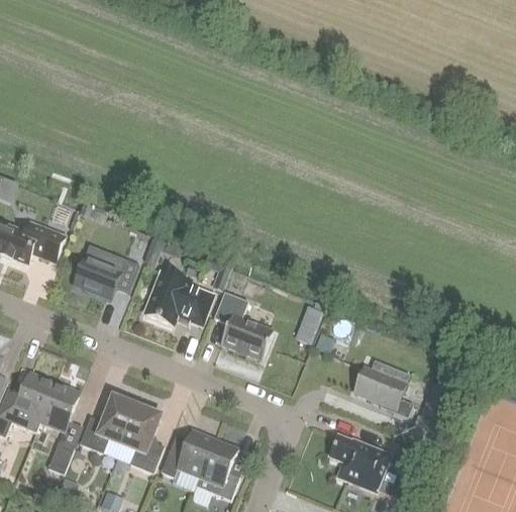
[(0,196),(13,201),(20,182),(0,174),(0,196)]
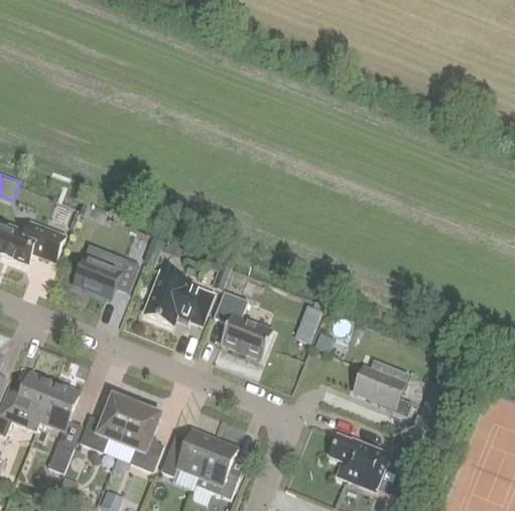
[(65,236),(30,222),(26,233),(0,221),(0,253),(0,255),(11,260),(12,258),(27,264),(31,253),(53,262),(65,236)]
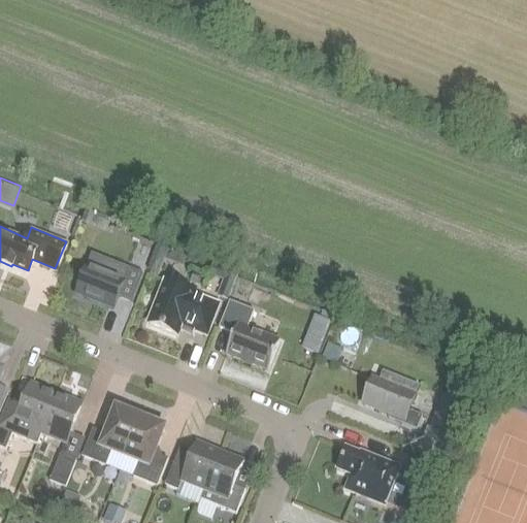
[(87,264),(75,291),(112,306),(118,293),(131,298),(141,270),(119,262),(94,253),(89,265),(87,264)]
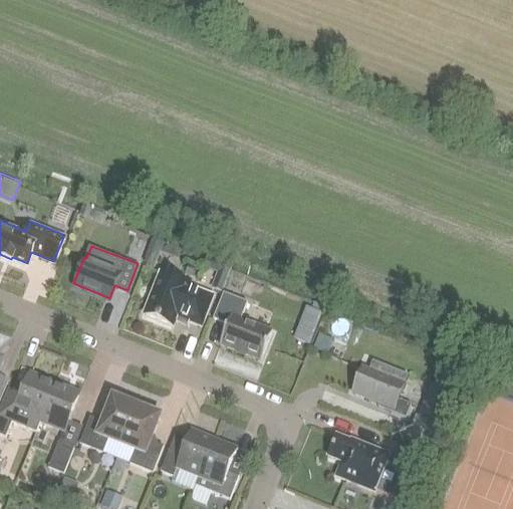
[(186,283),(187,281),(161,271),(145,312),(171,322),(174,313),(200,323),(212,293),(186,283)]
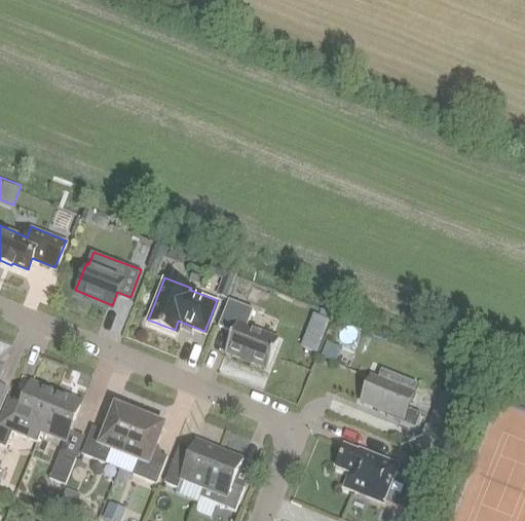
[(245,325),(252,306),(227,297),(217,324),(232,330),(224,349),(266,366),(277,337),(245,325)]
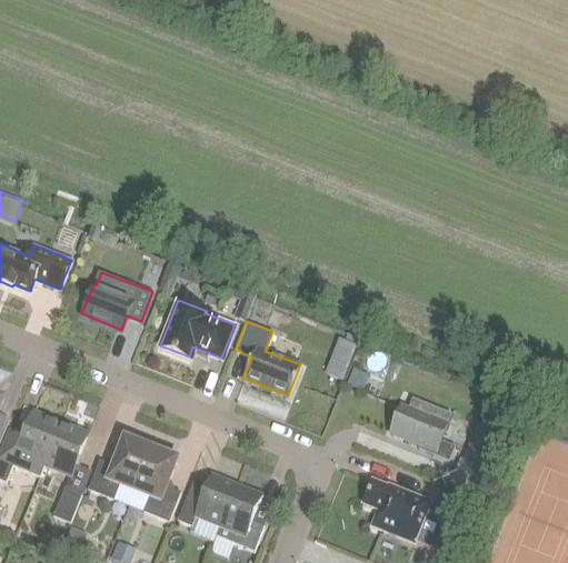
[(344,333),(330,371),(350,378),(364,341),(344,333)]
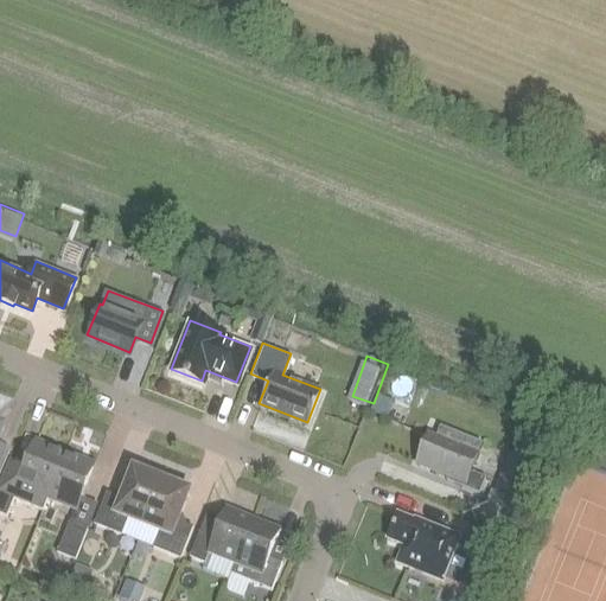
[(380,390),(376,409),(394,411),(397,394),(380,390)]
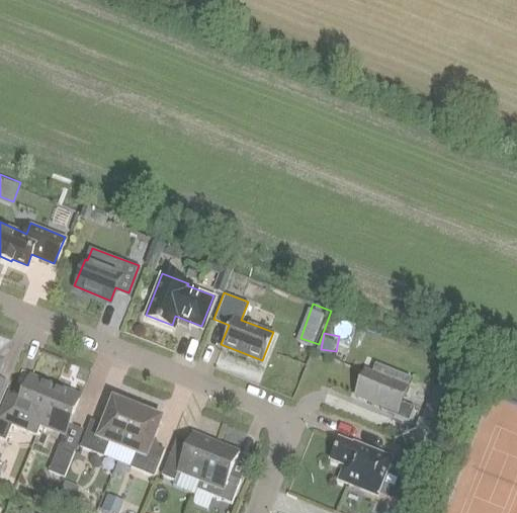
[(370,371),(365,368),(355,394),(380,405),(379,408),(408,419),(414,405),(401,400),(410,375),(374,361),(370,371)]
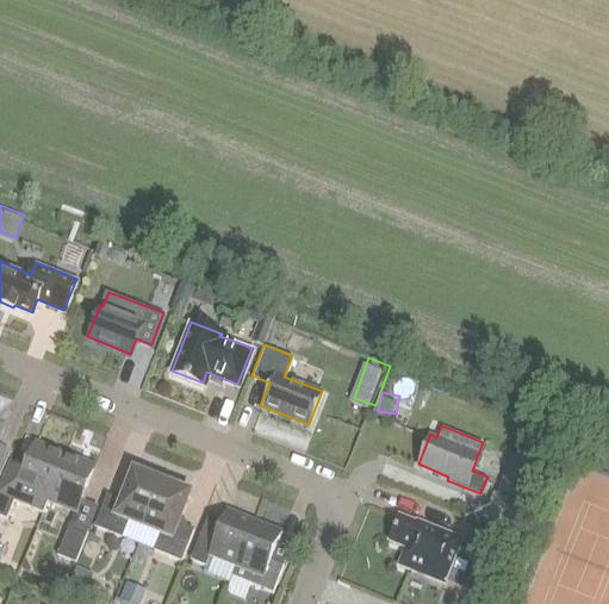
[(13,498),(41,510),(63,453),(36,441),(25,465),(8,459),(0,478),(0,512),(6,516),(13,498)]
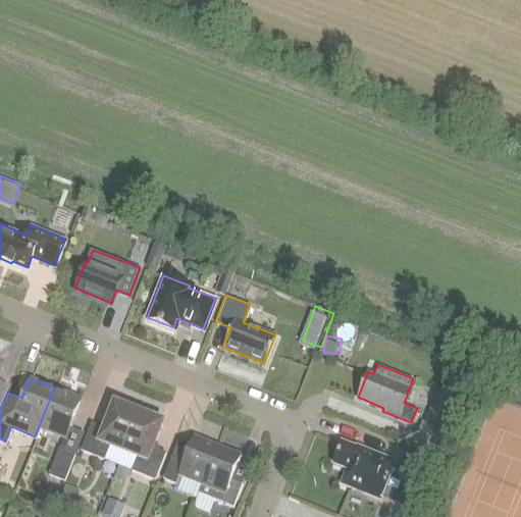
[(80,397),(54,388),(35,436),(36,436),(40,425),(64,434),(80,397)]
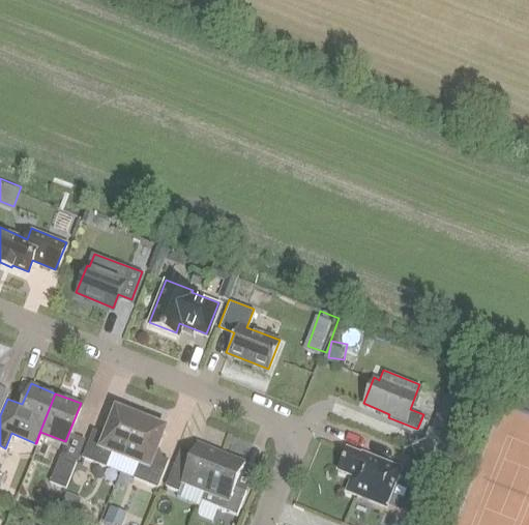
[(92,428),(81,455),(105,465),(119,470),(140,417),(137,416),(138,414),(129,409),(127,412),(116,408),(106,433),(92,428)]
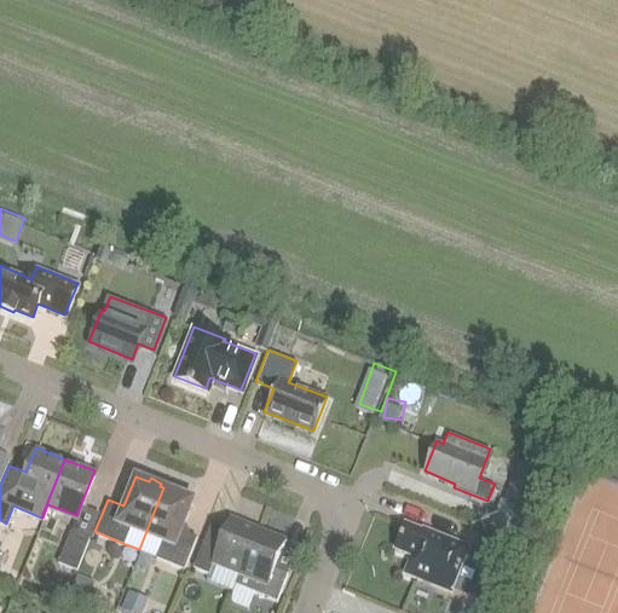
[(163,487),(139,549),(155,555),(183,567),(196,535),(179,528),(191,498),(178,493),(179,489),(167,487),(167,489),(163,487)]
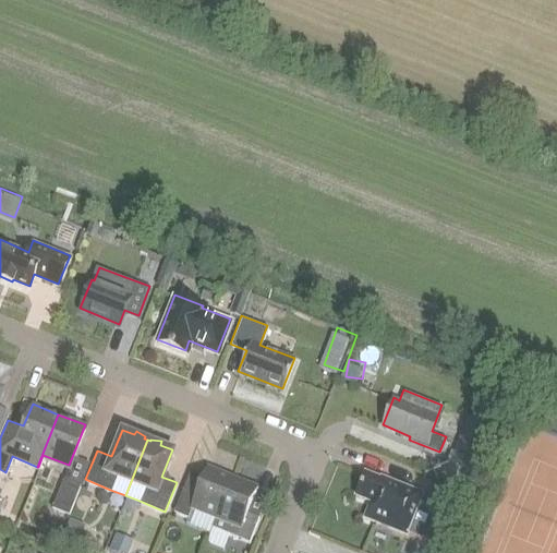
[(183,485),(173,511),(186,516),(191,505),(216,515),(232,473),(207,464),(196,491),(183,485)]
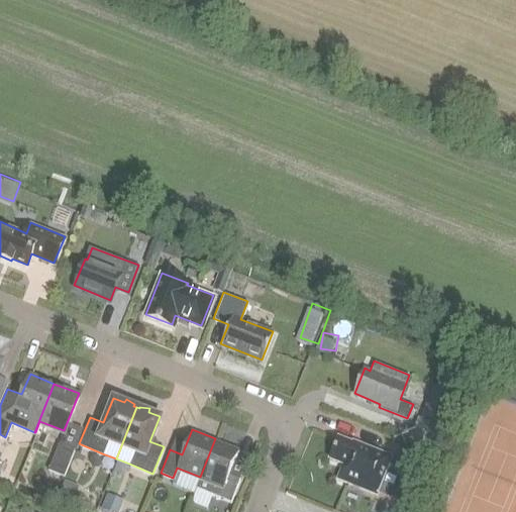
[(329,456),(343,462),(337,477),(376,492),(391,454),(352,439),(351,441),(337,435),(329,456)]
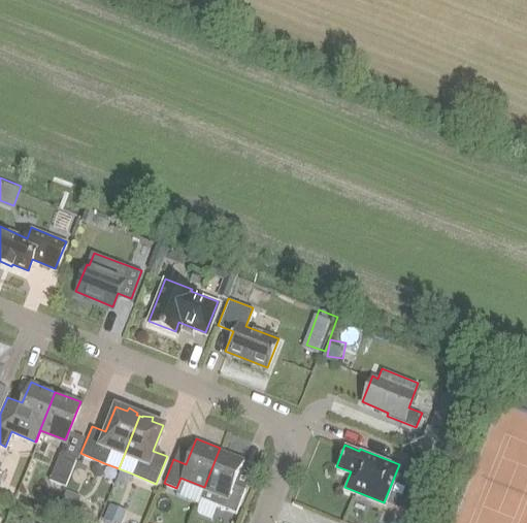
[(243,458),(220,448),(204,487),(216,491),(211,501),(235,511),(244,488),(233,483),(243,458)]
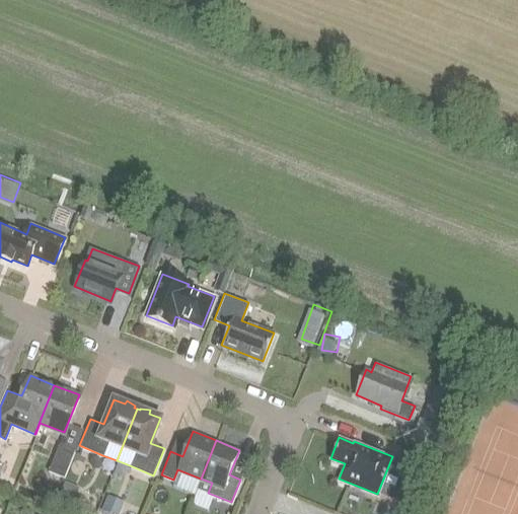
[(47,469),(63,475),(74,449),(58,442),(47,469)]
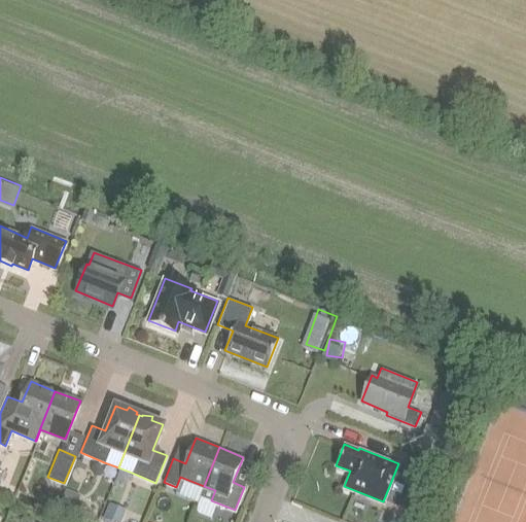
[(413,477),(409,487),(425,493),(429,484),(413,477)]
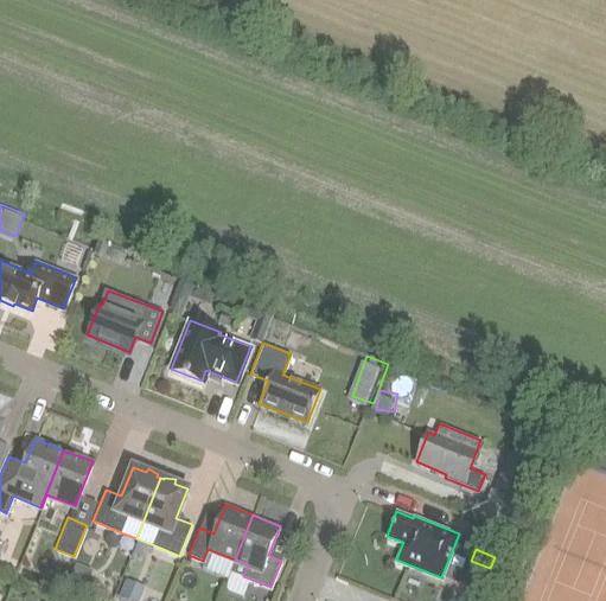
[(125,577),(119,593),(134,599),(138,600),(144,586),(125,577)]
